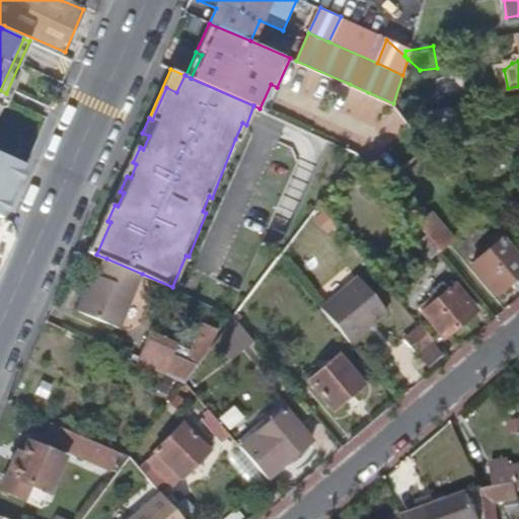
[(55,95),(60,84),(50,79),(45,91),(55,95)]
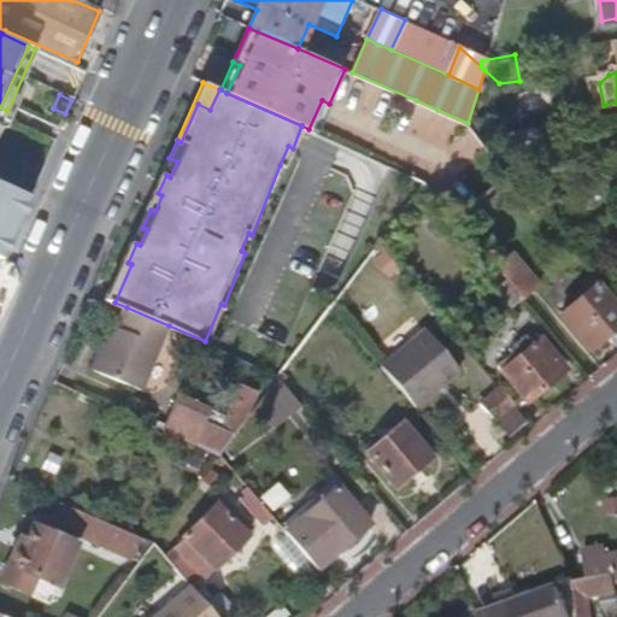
[(322,100),(309,129),(316,133),(329,104),(322,100)]
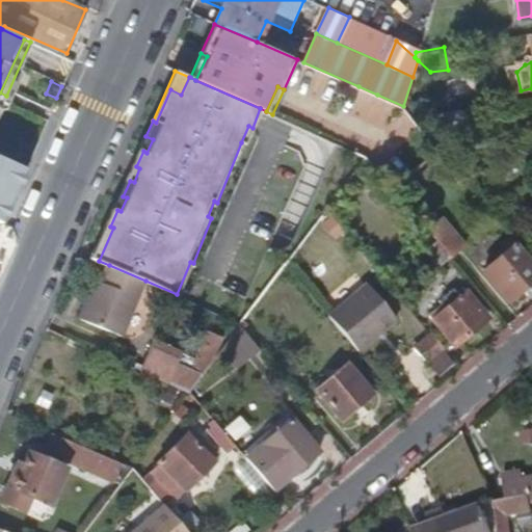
[(448,129),(444,113),(413,117),(426,133),(448,129)]
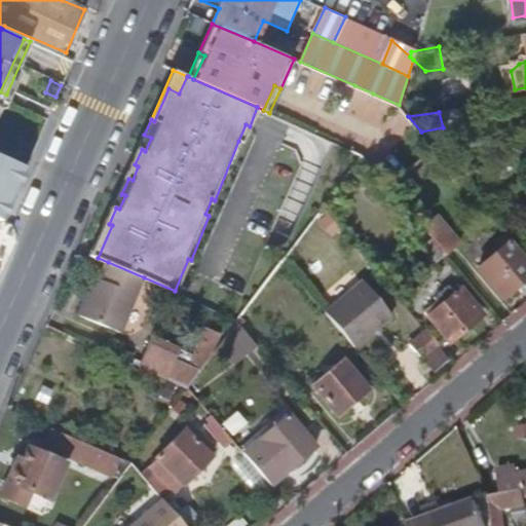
[(243,143),(250,126),(246,124),(238,141),(243,143)]
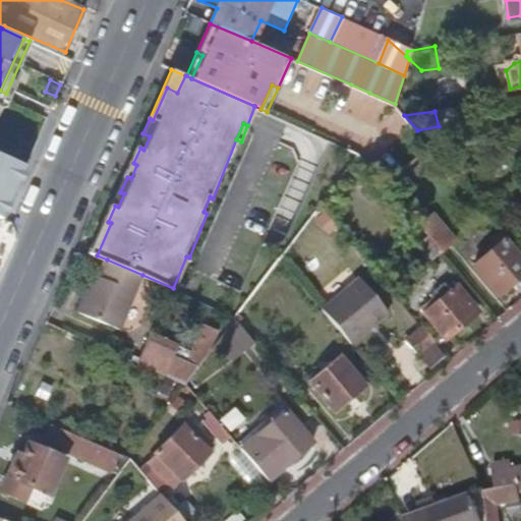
[(386,184),(429,146),(423,138),(380,177),(386,184)]
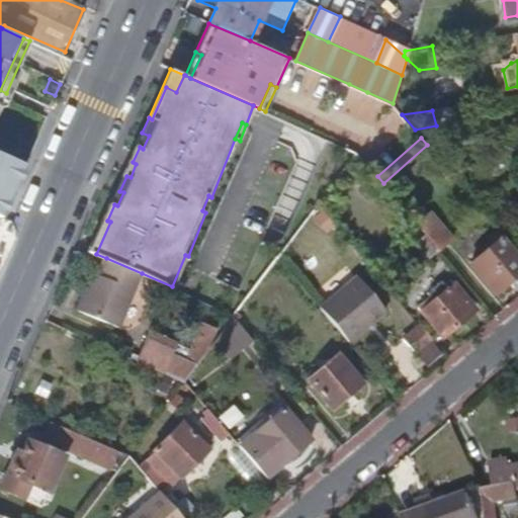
[(126,176),(131,177),(136,164),(133,162),(140,147),(136,146),(123,174),(126,176)]
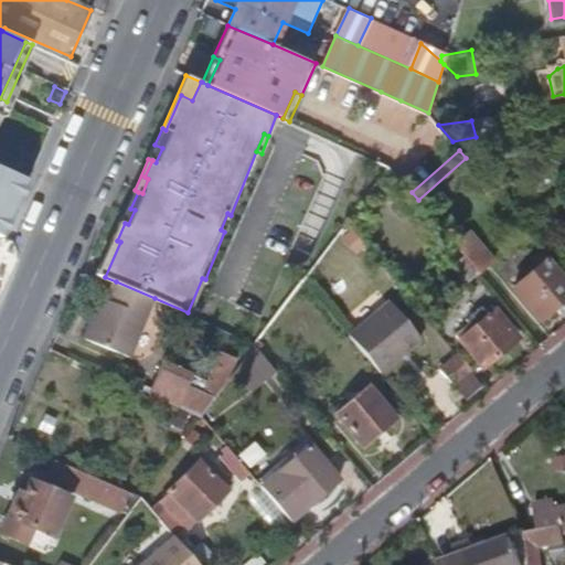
[(14,212),(29,180),(0,167),(0,237),(2,240),(14,212)]
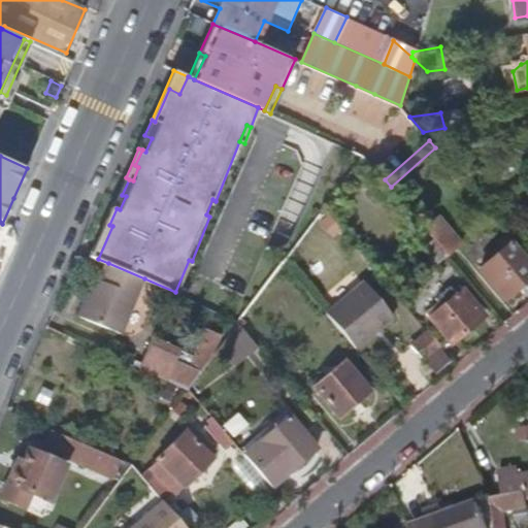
[(221,203),(216,201),(212,199),(206,215),(209,217),(215,218),(221,203)]
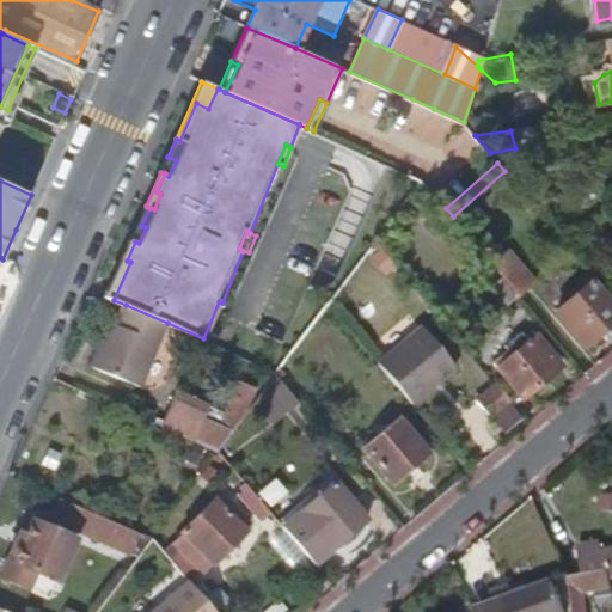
[(599,242),(611,257),(611,236),(610,233),(599,242)]
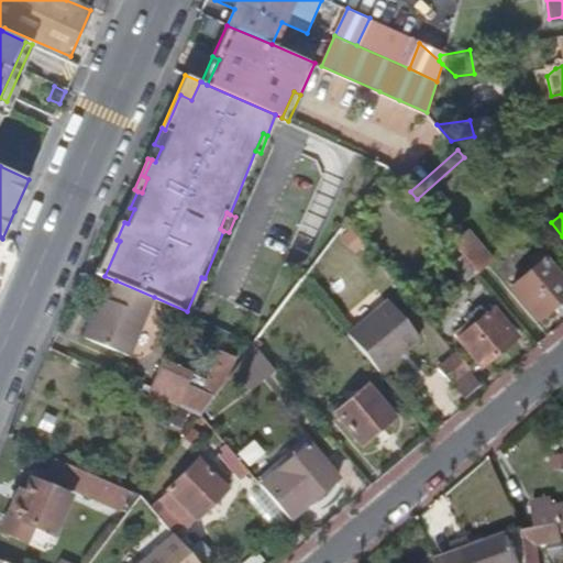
[(97,273),(105,276),(120,241),(117,240),(124,222),(120,220),(97,273)]
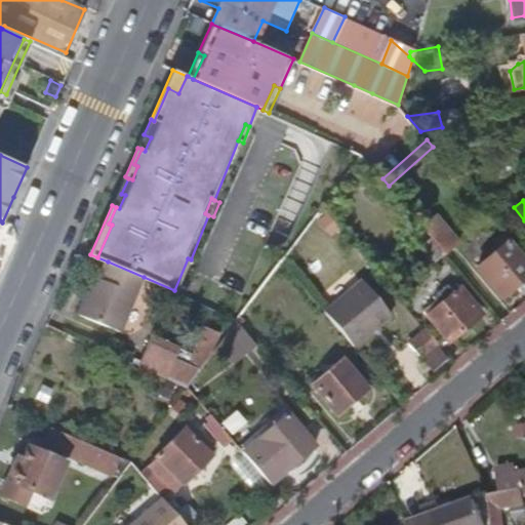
[(460,245),(435,215),(422,227),(432,238),(446,254),(447,256),(460,245)]
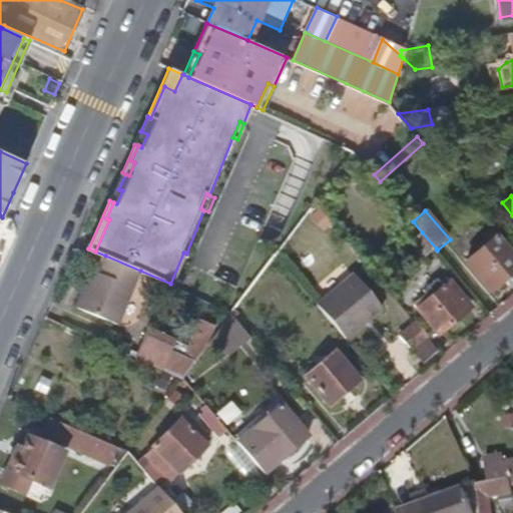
[(436,248),(422,232),(411,242),(424,259),(436,248)]
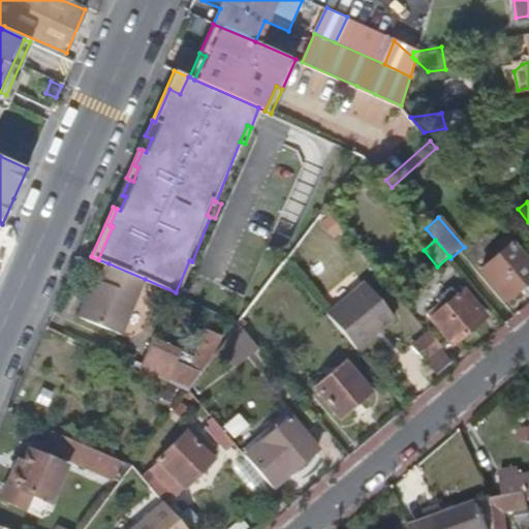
[(528,281),(528,259),(515,243),(480,271),(506,302),(528,281)]
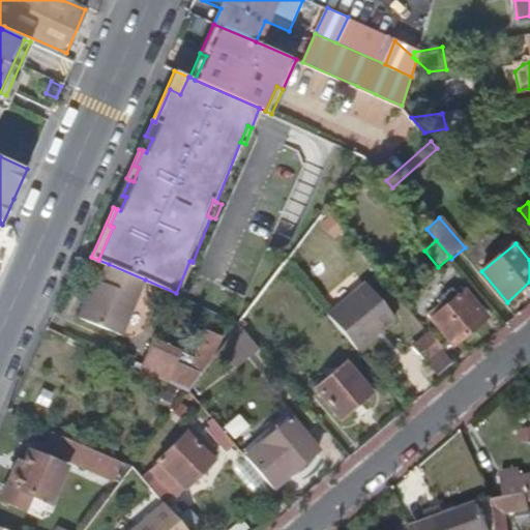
[(193,262),(189,261),(176,293),(184,296),(197,264),(193,262)]
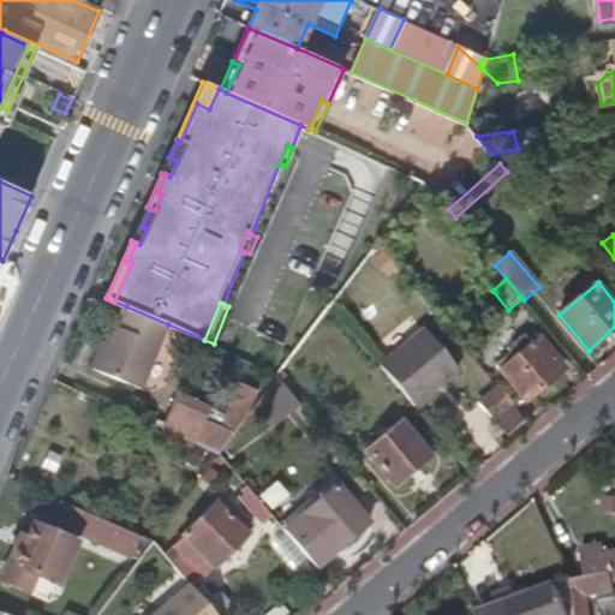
[(138,392),(168,324),(126,306),(117,329),(107,351),(101,348),(91,370),(138,392)]
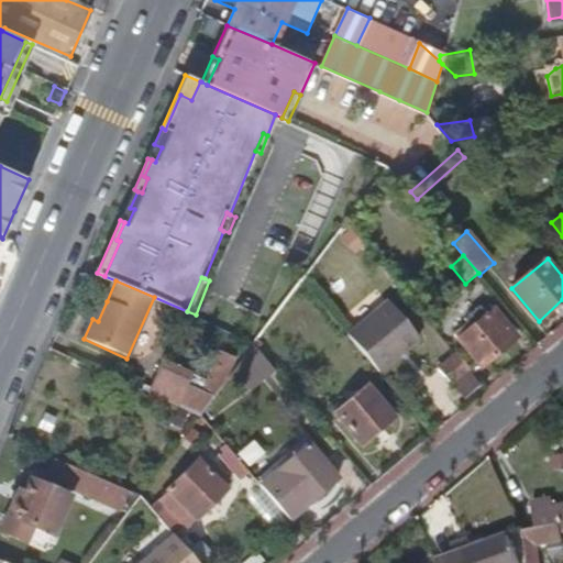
[(98,321),(107,301),(101,299),(92,319),(98,321)]
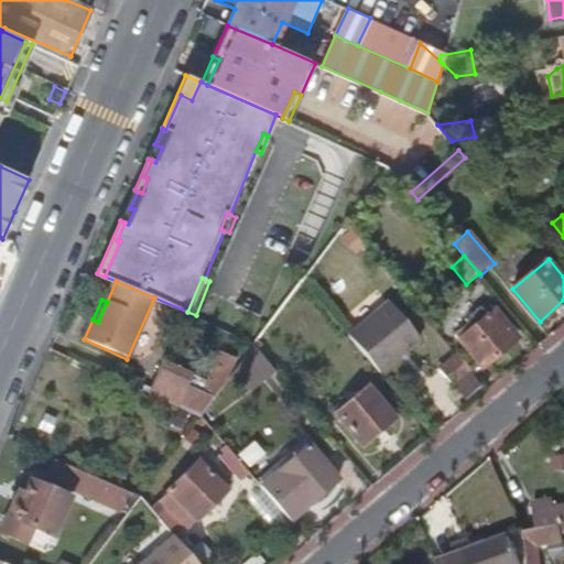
[(380,373),(420,342),(389,303),(348,336),(380,373)]
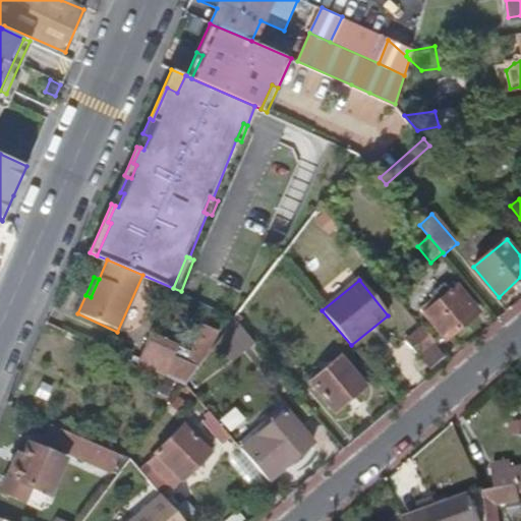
[(477,314),(469,305),(473,301),(459,285),(451,292),(447,288),(422,309),(447,340),(477,314)]
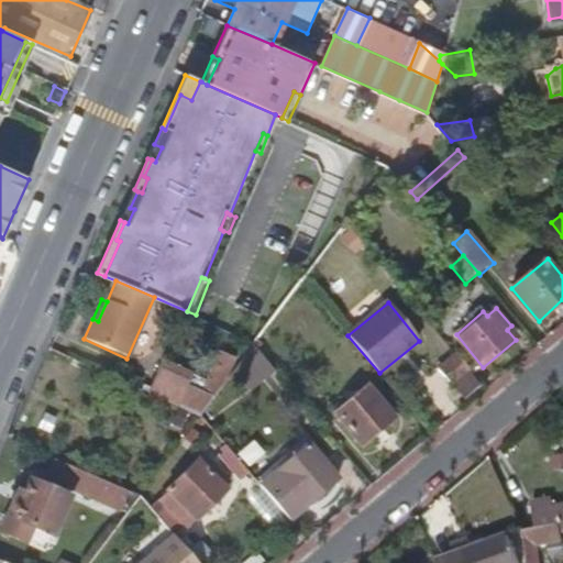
[(260,350),(255,344),(246,355),(260,371),(269,362),(260,350)]
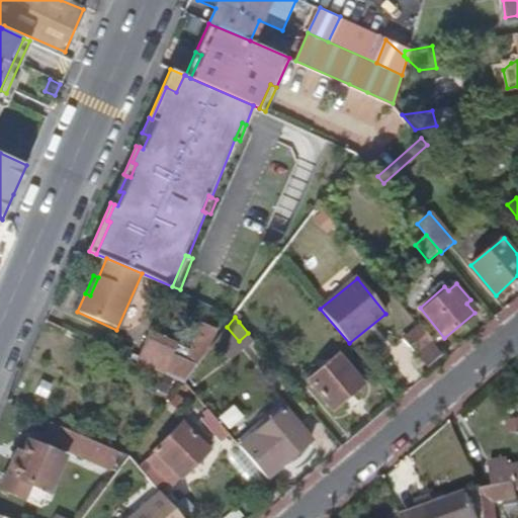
[(208,352),(219,329),(204,323),(179,378),(186,381),(208,352)]
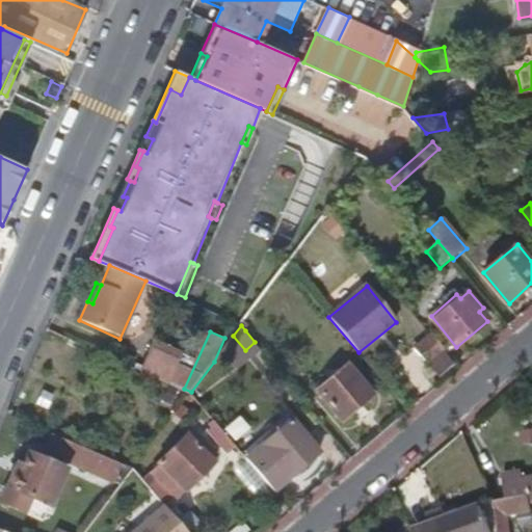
[(446,350),(432,334),(422,342),(418,338),(411,343),(429,365),(446,350)]
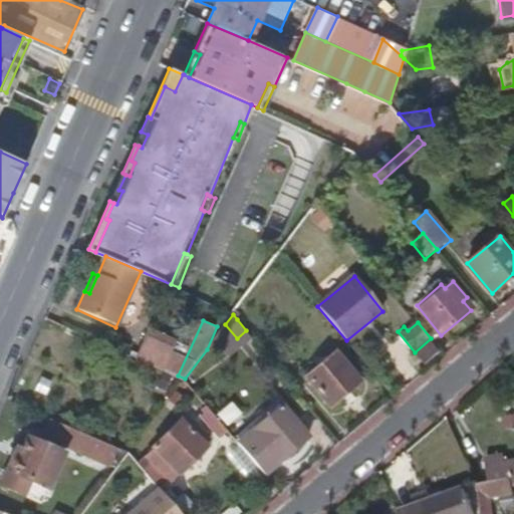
[(164,369),(177,340),(148,326),(135,356),(164,369)]
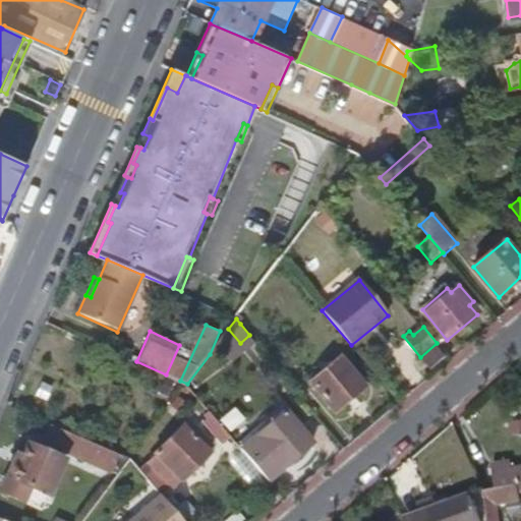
[(337,411),(366,387),(341,357),(311,383),(337,411)]
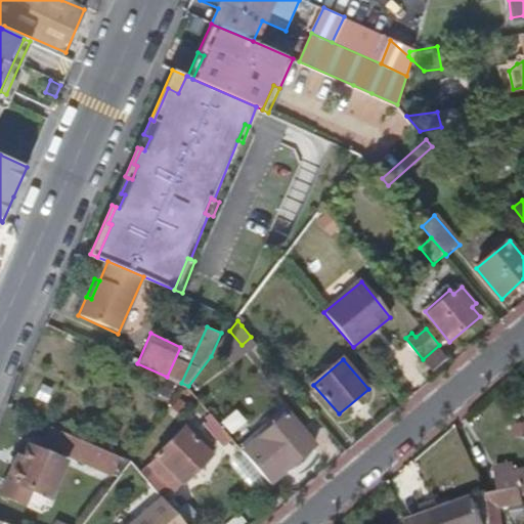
[(271,484),(316,446),(290,412),(244,451),(271,484)]
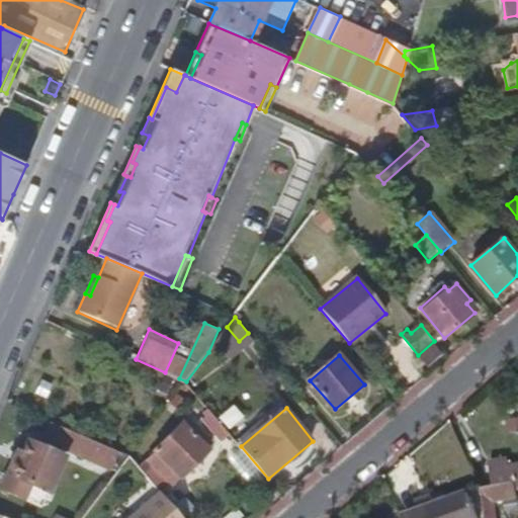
[(223,425),(210,410),(205,414),(207,417),(205,420),(214,432),(223,425)]
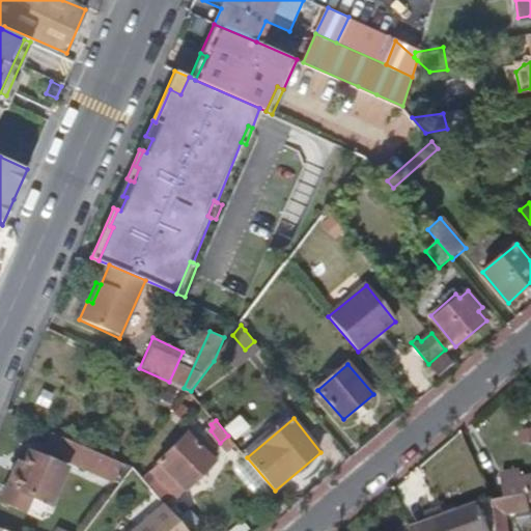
[(187,492),(216,463),(188,434),(160,462),(162,463),(152,472),(175,496),(177,498),(186,490),(187,492)]
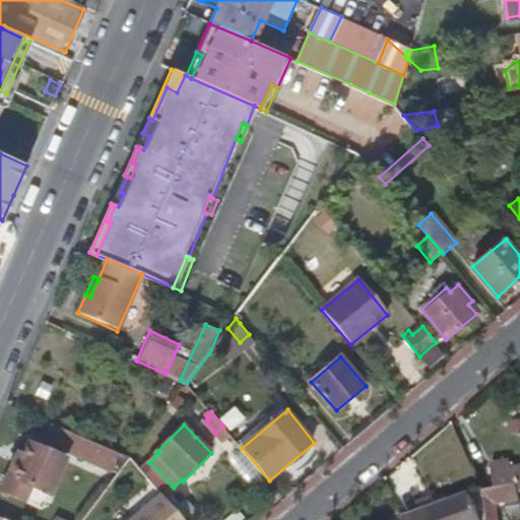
[(232,437),(223,427),(215,434),(224,443),(232,437)]
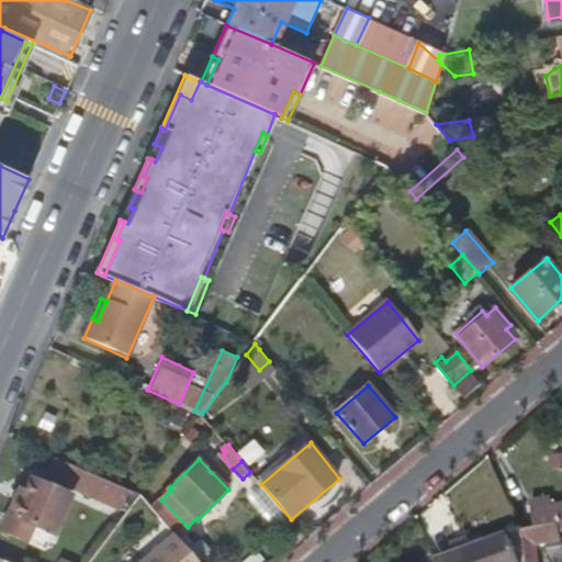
[(113,482),(74,464),(68,476),(86,484),(83,490),(105,499),(113,482)]
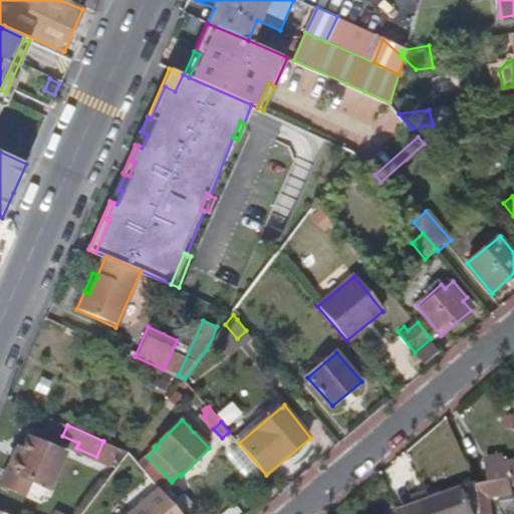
[(44,500),(65,453),(29,437),(22,454),(14,472),(7,469),(1,481),(44,500)]
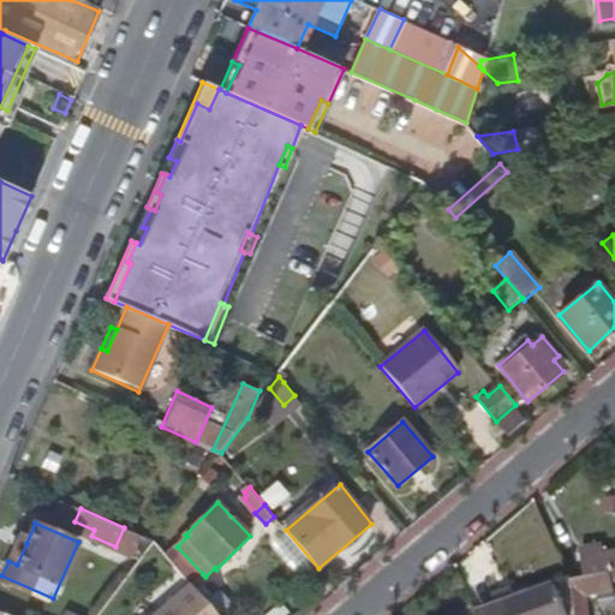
[(17,565),(27,543),(18,539),(9,561),(17,565)]
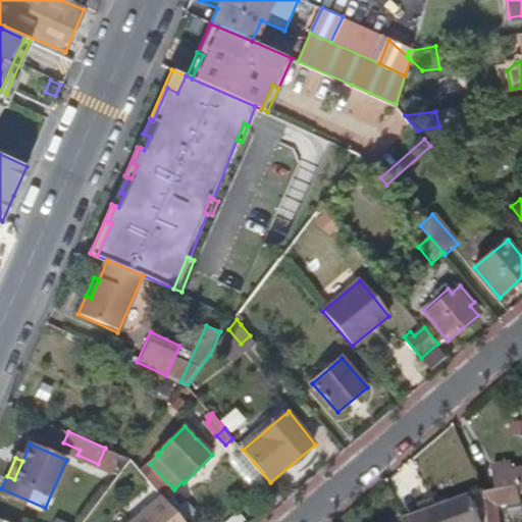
[(172,487),(150,464),(142,472),(163,498),(172,487)]
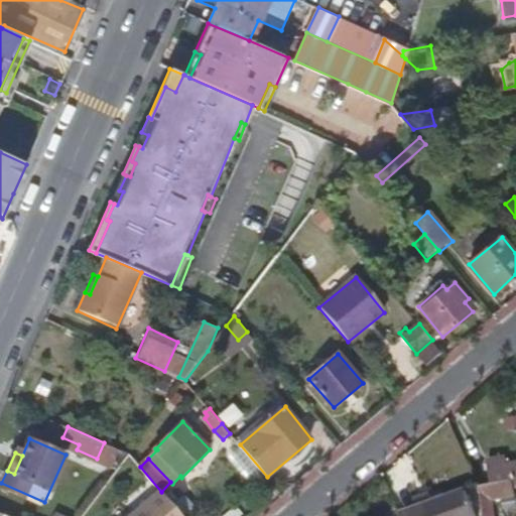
[(515,480),(514,481),(483,486),(488,515),(498,515),(496,500),(515,496),(515,480)]
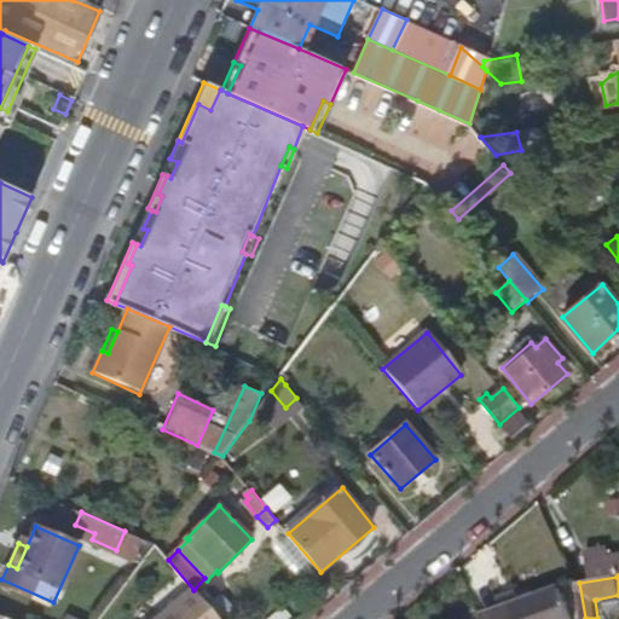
[(218,618),(194,590),(158,618),(218,618)]
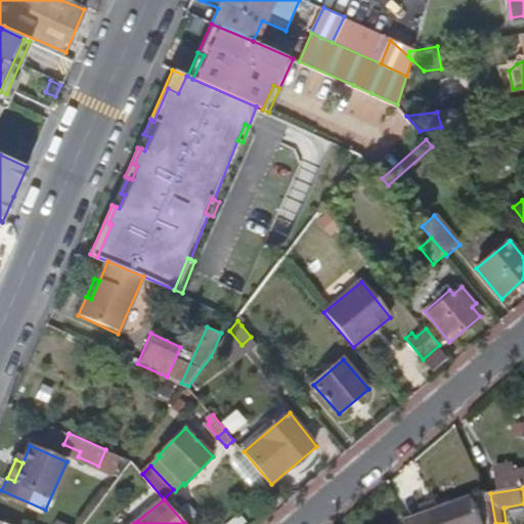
[(484,523),(477,500),(412,523),(484,523)]
